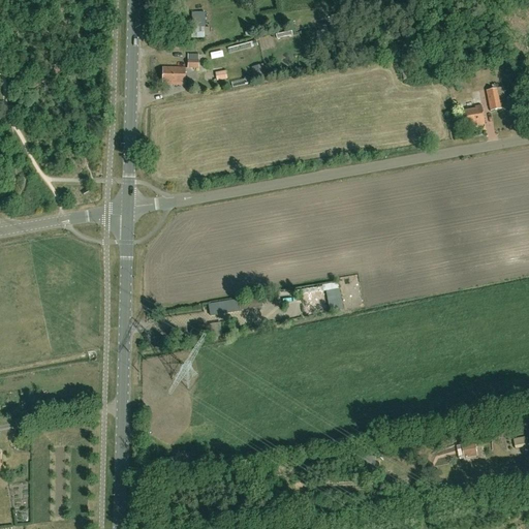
[(341,20),(337,21),(337,22),(338,27),(342,26),(341,21),(361,17),(360,10),(340,16),(341,20)]
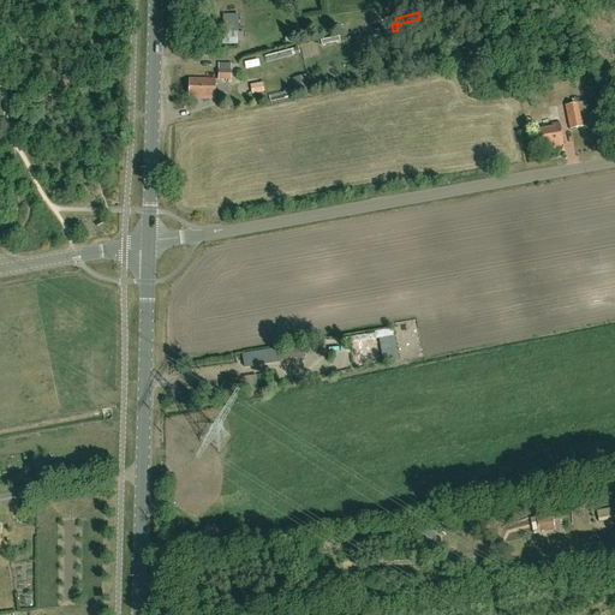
[(225,33),(222,33),(224,45),(238,45),(237,33),(239,33),(238,15),(224,16),(224,17),(225,33)]
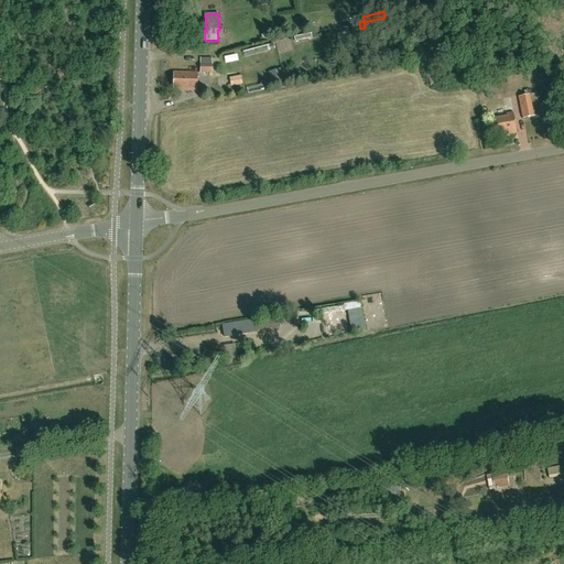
[(340,52),(348,51),(345,32),(337,34),(340,52)]
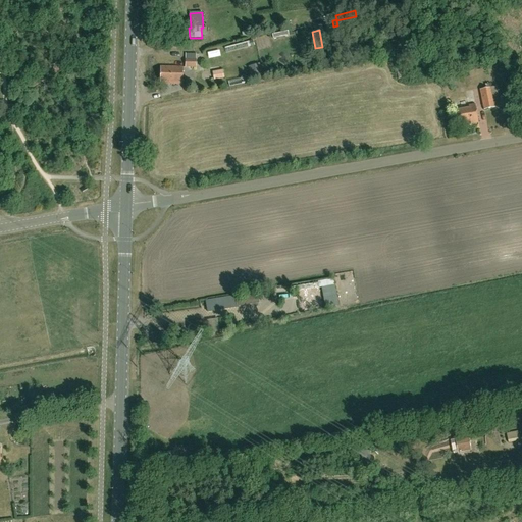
[(186,54),(186,67),(196,67),(196,54),(186,54)]
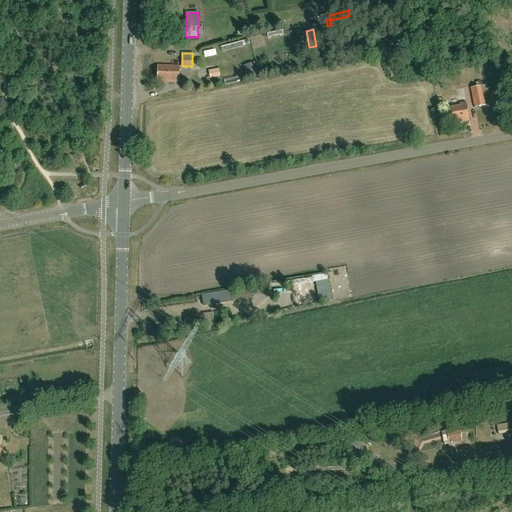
[(243,65),(246,76),(257,73),(254,62),(243,65)]
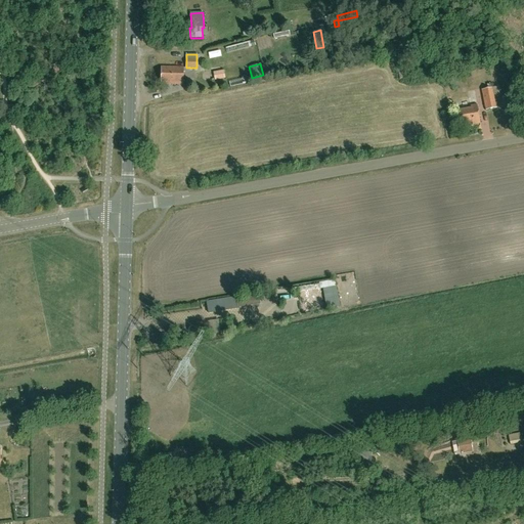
[(183,85),(183,68),(162,68),(162,85),(183,85)]
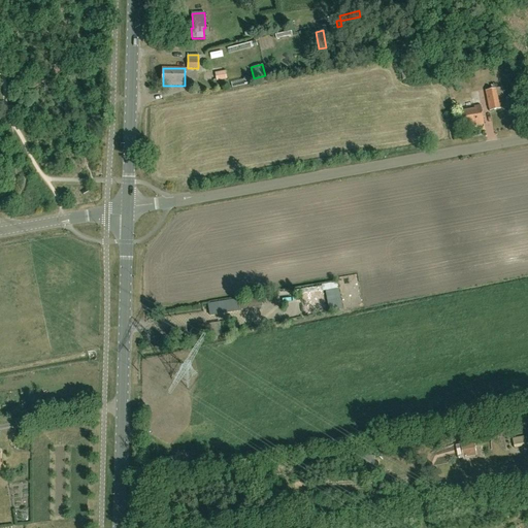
[(225,71),(215,72),(217,81),(227,79),(225,71)]
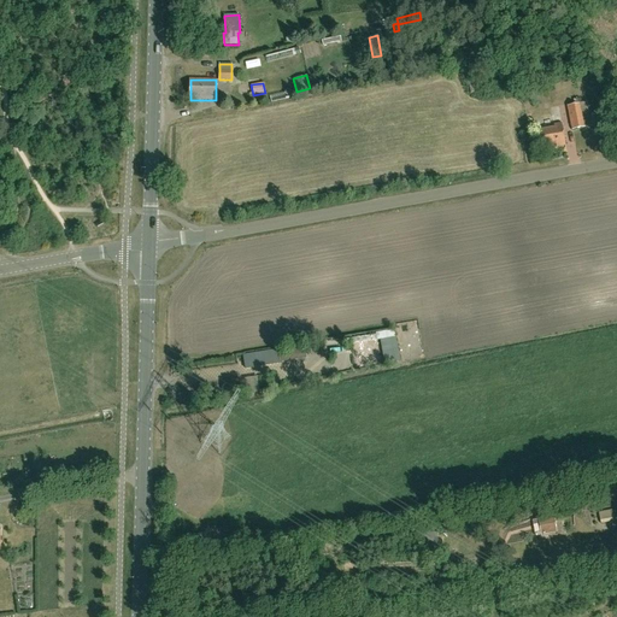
[(587,103),(586,97),(582,98),(583,103),(581,104),(580,99),(574,100),(575,105),(568,106),(573,130),(593,127),(587,103)]
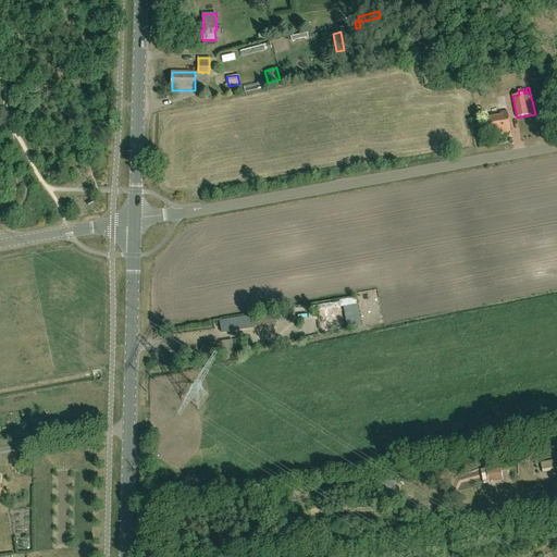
[(510,132),(507,111),(500,113),(500,115),(487,118),(491,132),(502,131),(503,133),(510,132)]
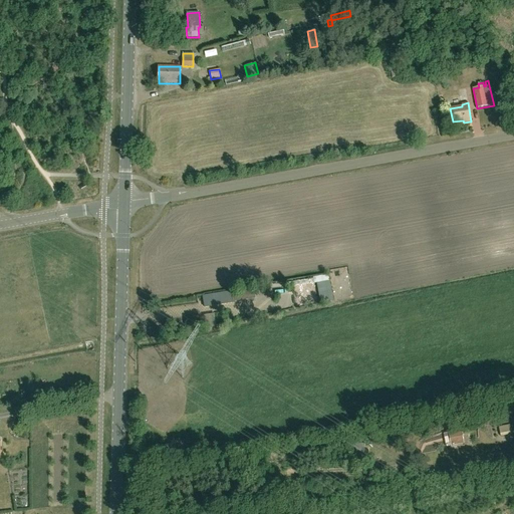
[(229,291),(203,295),(204,307),(230,302),(230,301),(252,298),(251,291),(229,294),(229,291)]
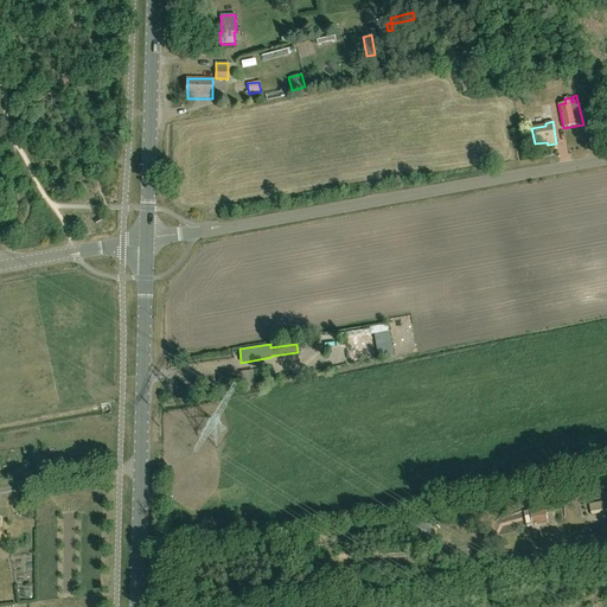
[(590,516),(604,513),(604,511),(602,502),(589,504),(590,511),(590,516)]
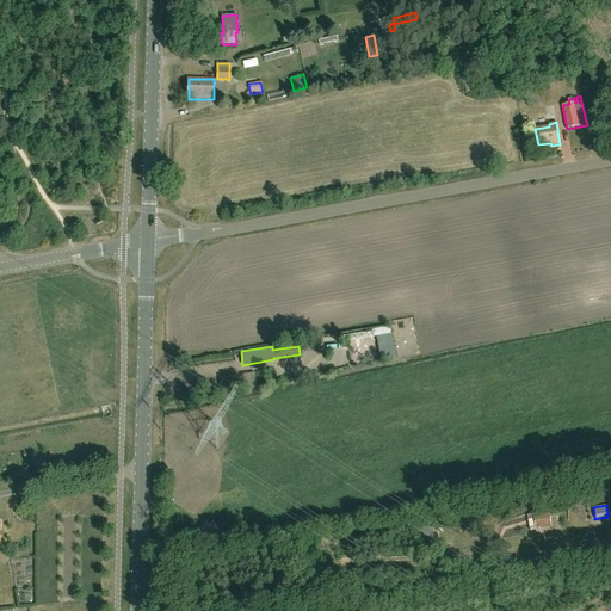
[(536,531),(550,529),(547,511),(532,513),(536,531)]
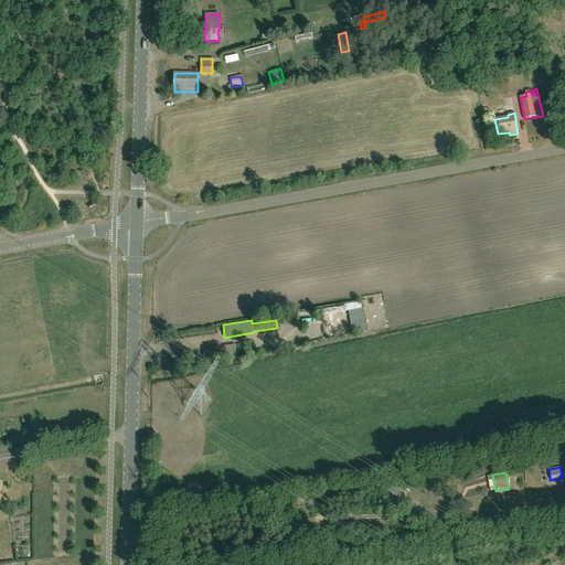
[(176,494),(169,497),(171,504),(171,505),(178,503),(176,494)]
